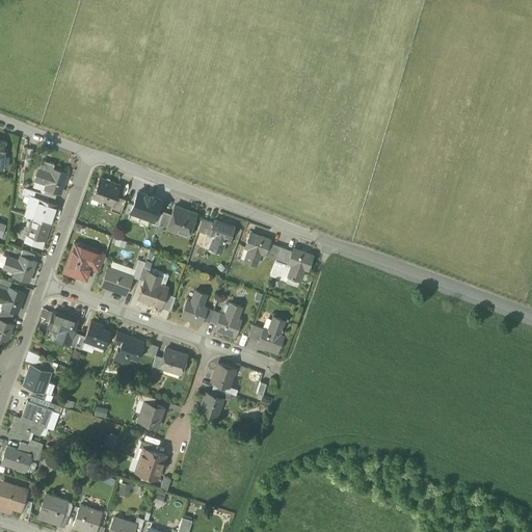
[(42,159),(38,168),(51,173),(52,168),(54,163),(42,159)]
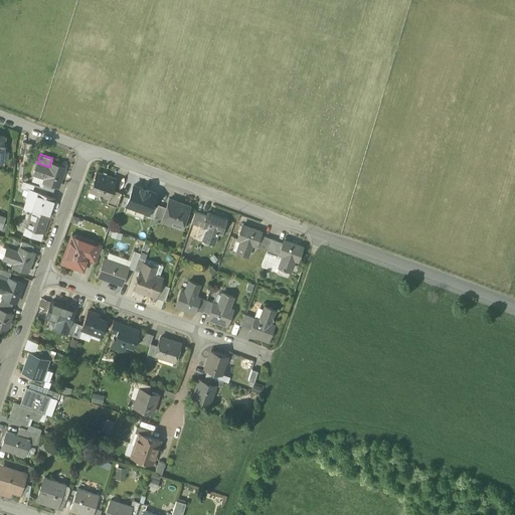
[(64,168),(50,163),(49,167),(37,163),(33,173),(45,177),(43,181),(55,185),(57,186),(64,168)]
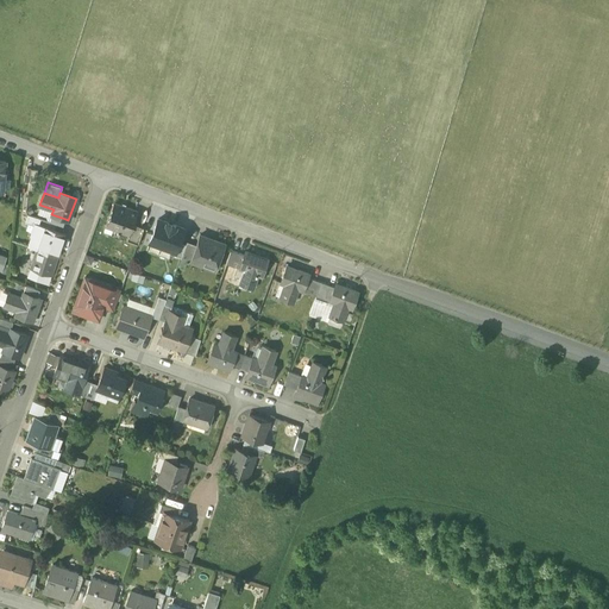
[(117,231),(129,234),(132,225),(137,213),(114,205),(106,227),(117,231)]
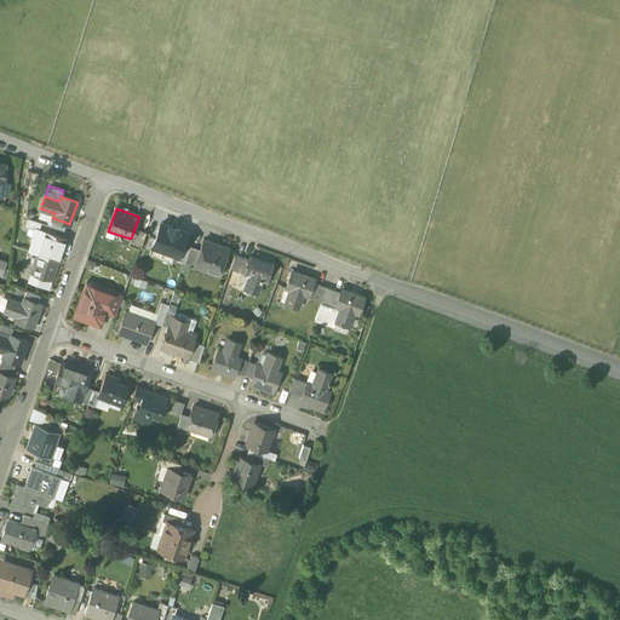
[(30,227),(39,230),(41,223),(28,218),(26,227),(30,228),(30,227)]
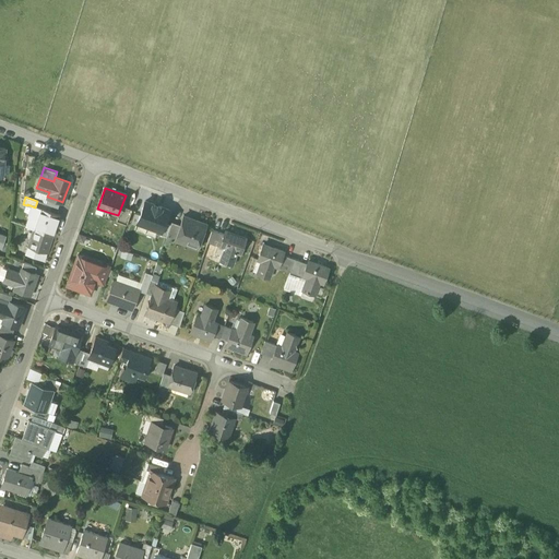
[(45,203),(58,207),(60,201),(47,197),(45,203)]
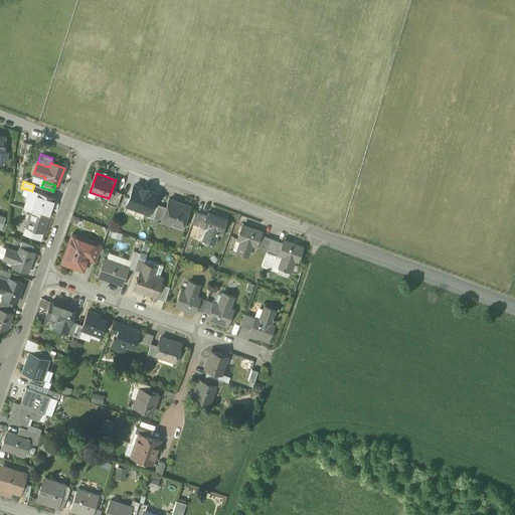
[(155,192),(134,185),(127,204),(148,212),(151,204),(155,192)]
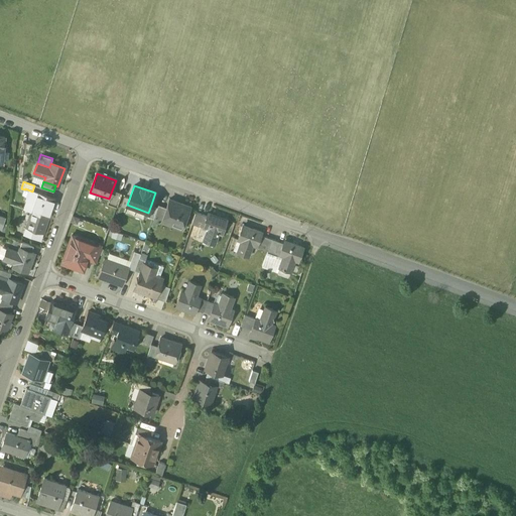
[(28,236),(40,241),(55,199),(32,191),(25,188),(25,189),(22,199),(27,201),(24,209),(31,212),(24,232),(29,234),(28,236)]
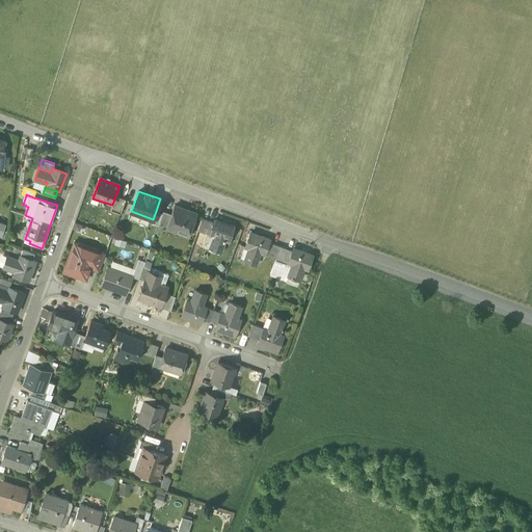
[(110,211),(120,214),(125,200),(115,196),(112,205),(110,211)]
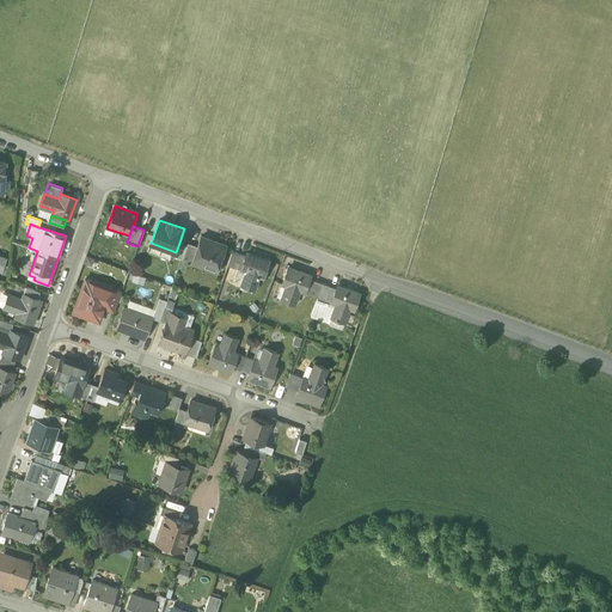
[(115,238),(117,232),(106,228),(104,233),(115,238)]
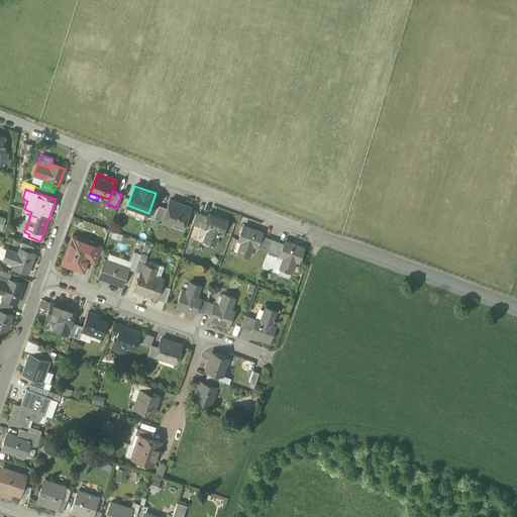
[(173,226),(182,229),(190,206),(170,199),(167,209),(163,220),(164,219),(175,223),(174,226),(173,226)]
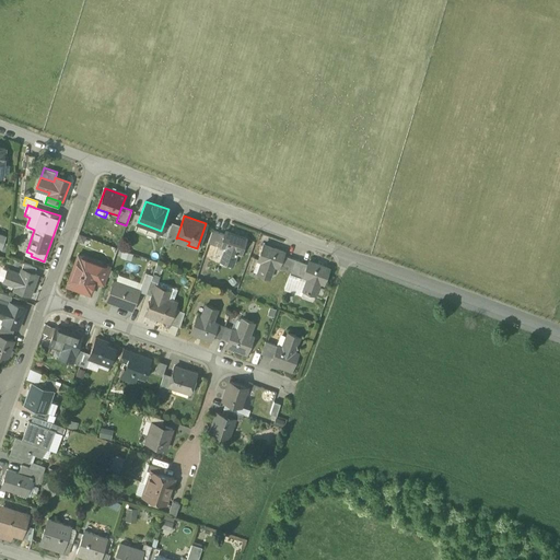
[(156,233),(160,235),(161,231),(138,222),(135,230),(154,237),(156,233)]
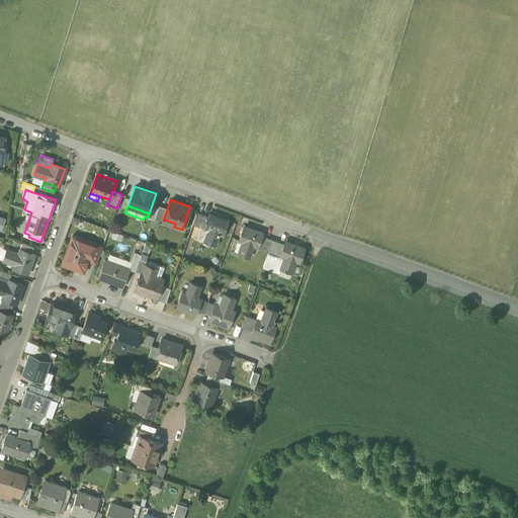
[(158,208),(152,205),(149,213),(148,218),(154,220),(157,209),(158,208)]
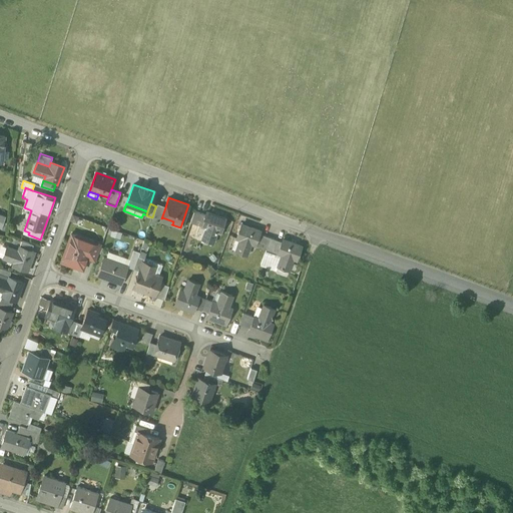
[(156,206),(155,207),(152,217),(159,219),(161,218),(165,207),(157,204),(156,206)]
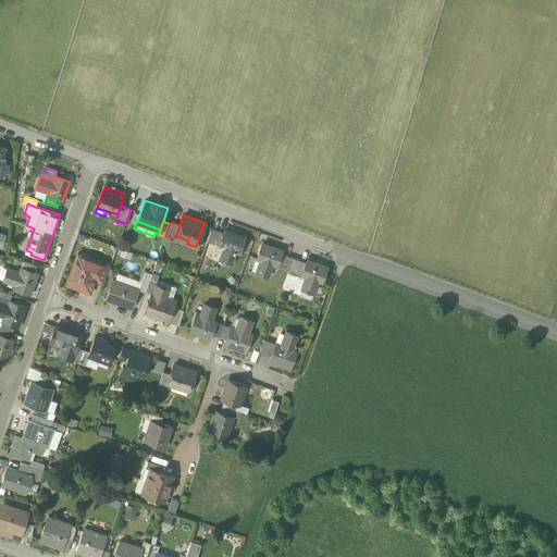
[(206,242),(219,246),(222,234),(210,230),(206,242)]
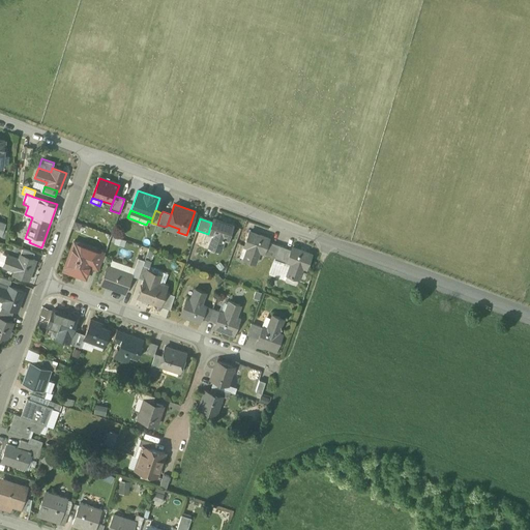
[(208,247),(219,251),(224,239),(228,241),(233,227),(212,219),(211,223),(208,234),(212,236),(208,247)]
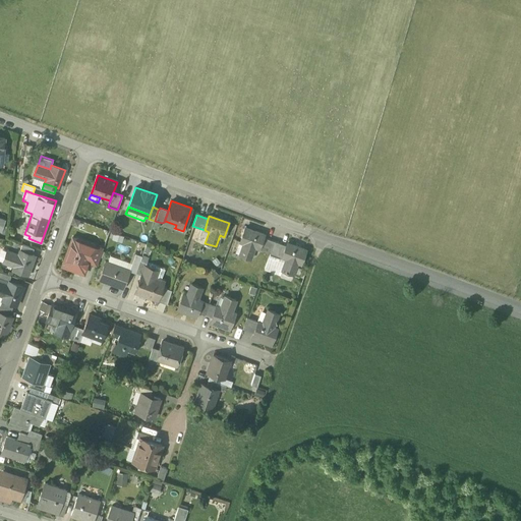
[(239,255),(249,259),(254,248),(258,249),(263,238),(264,236),(244,229),(239,242),(243,244),(239,255)]
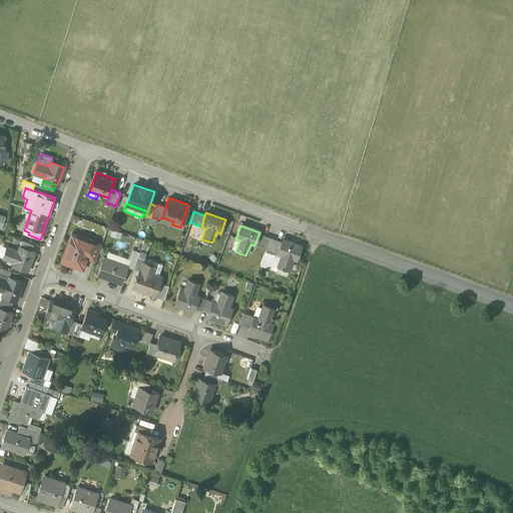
[(61,262),(82,270),(87,258),(88,254),(93,241),(92,240),(90,246),(82,243),(84,238),(71,233),(61,262)]
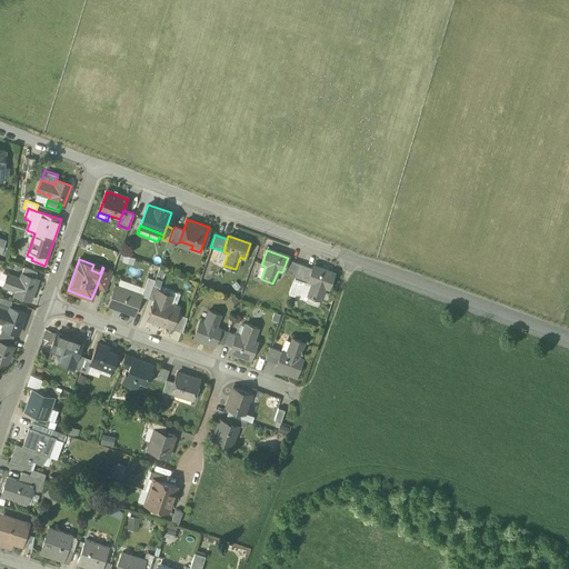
[(282,272),(295,277),(299,265),(287,260),(282,272)]
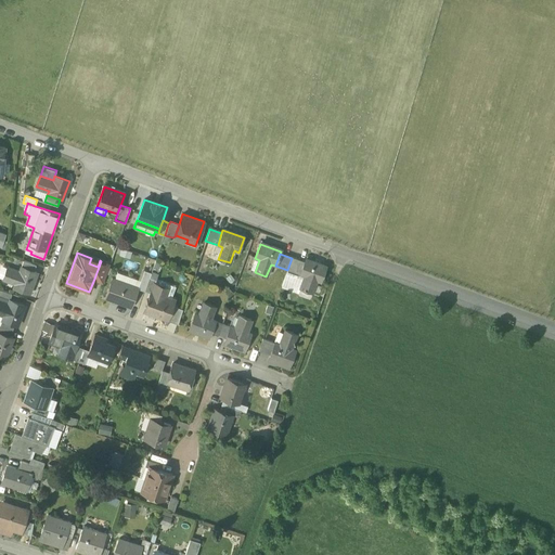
[(100,260),(91,258),(89,263),(98,267),(100,260)]
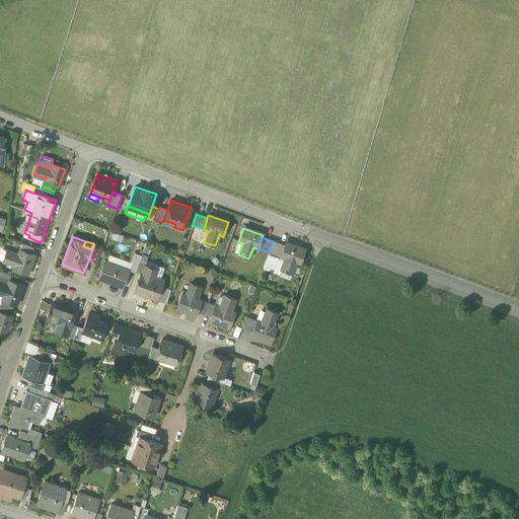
[(285,245),(273,241),(269,252),(281,257),(285,245)]
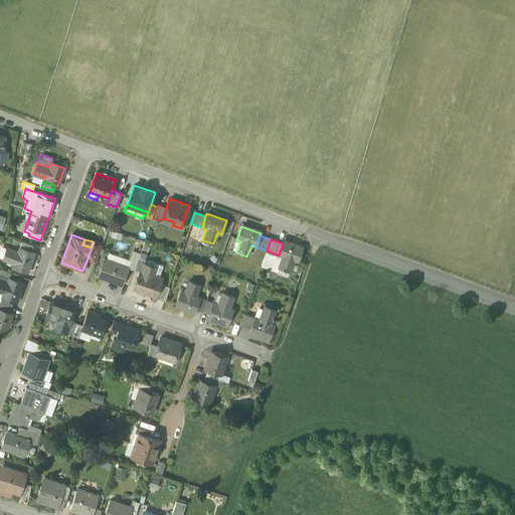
[(279,268),(290,272),(294,260),(298,262),(303,247),(284,240),(283,243),(279,255),(283,256),(279,268)]
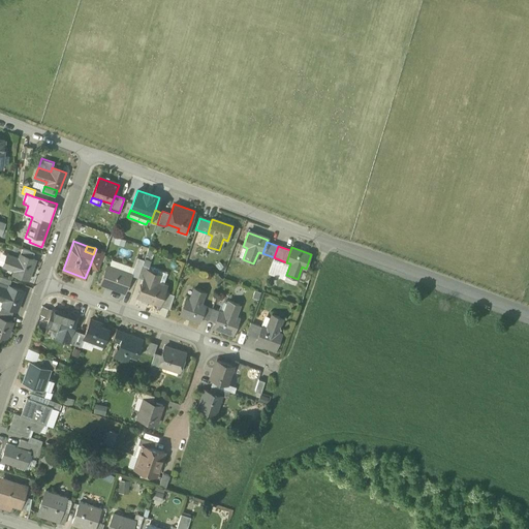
[(21,254),(31,258),(34,253),(23,249),(21,254)]
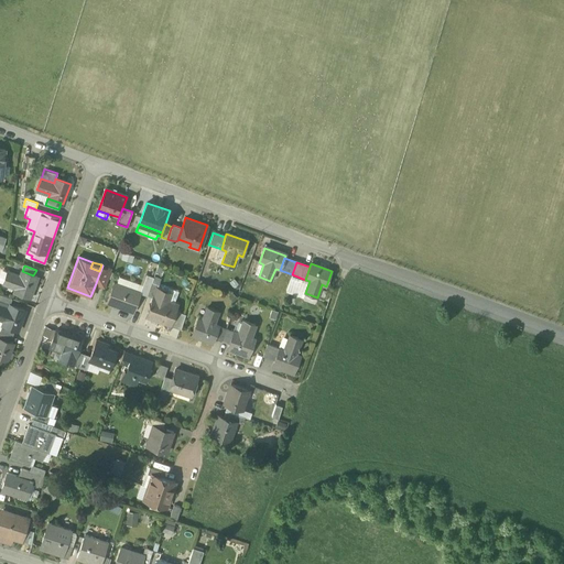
[(97,280),(106,283),(111,269),(102,266),(97,280)]
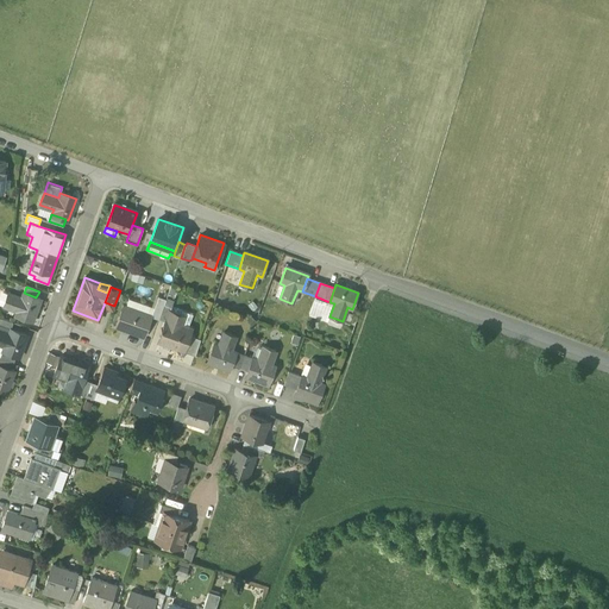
[(16,314),(31,320),(39,300),(36,297),(24,293),(22,299),(8,294),(4,306),(18,311),(16,314)]
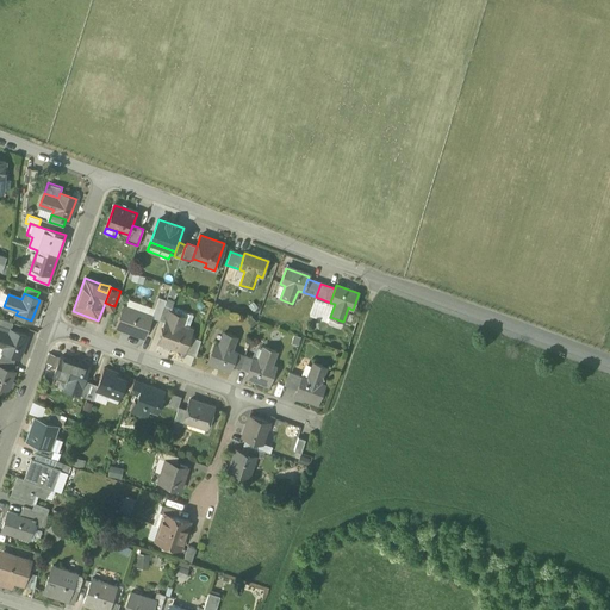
[(153,317),(159,319),(163,305),(166,299),(159,297),(151,316),(153,316),(153,317)]
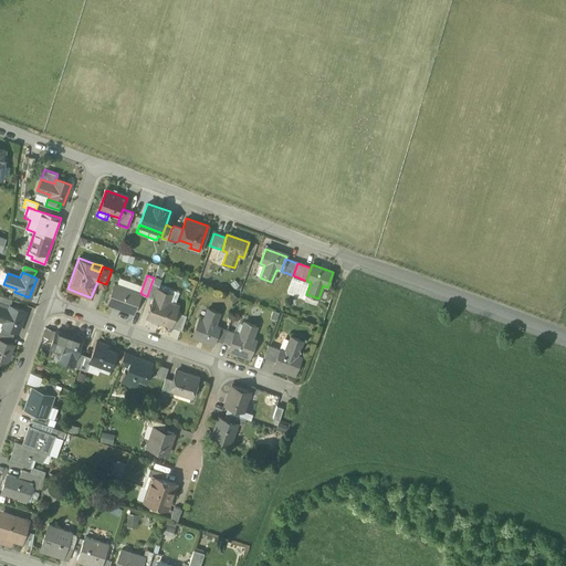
[(289,287),(306,294),(311,282),(306,281),(293,275),(289,287)]
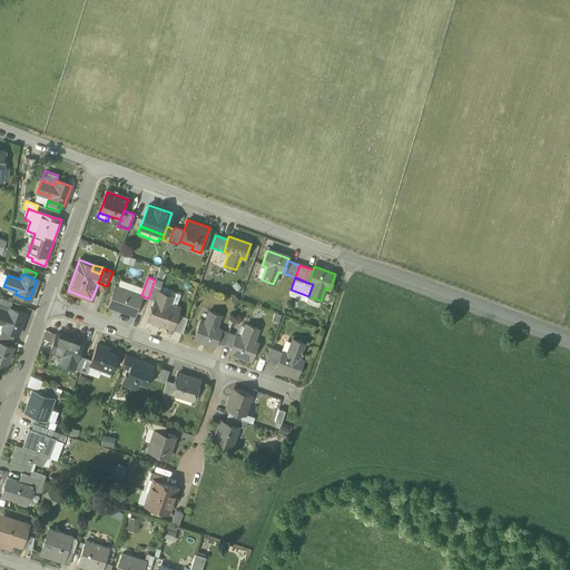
[(108,305),(135,315),(143,296),(143,295),(141,295),(115,285),(108,305)]
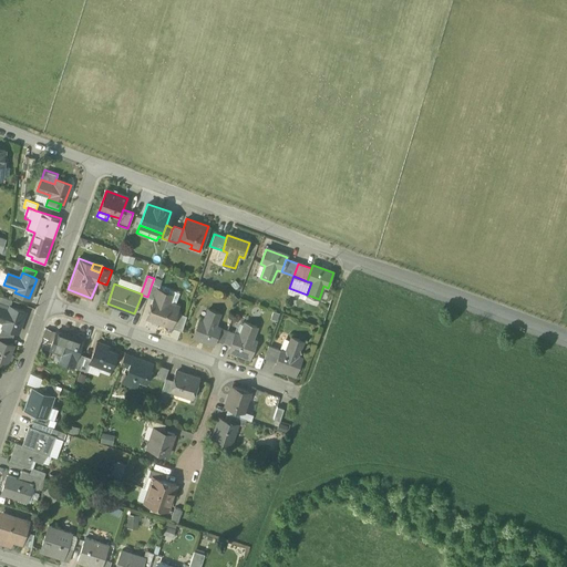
[(160,286),(152,284),(147,297),(154,299),(156,292),(157,289),(158,289),(160,286)]
